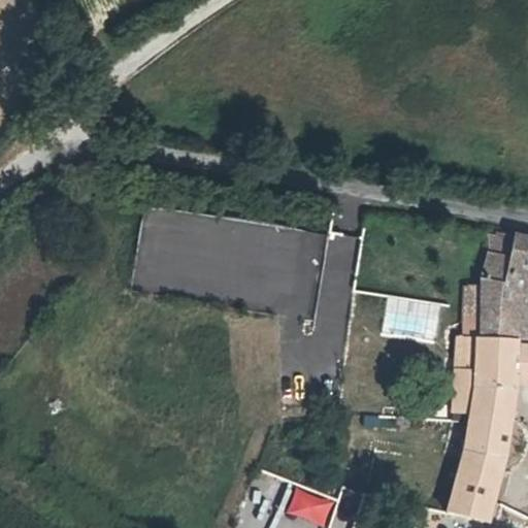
[(527,239),(497,233),(496,237),(487,235),(480,281),(480,288),(479,332),(479,335),(479,337),(514,340),(514,345),(527,347),(527,338),(525,338),(514,336),(516,291),(527,294),(527,292),(527,239)]
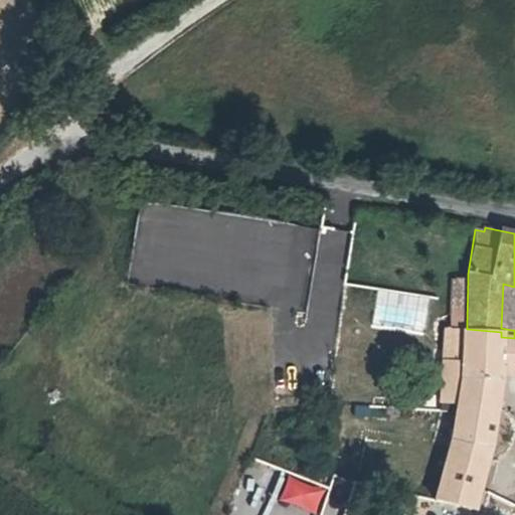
[(467,324),(468,281),(453,280),(451,324),(467,324)]
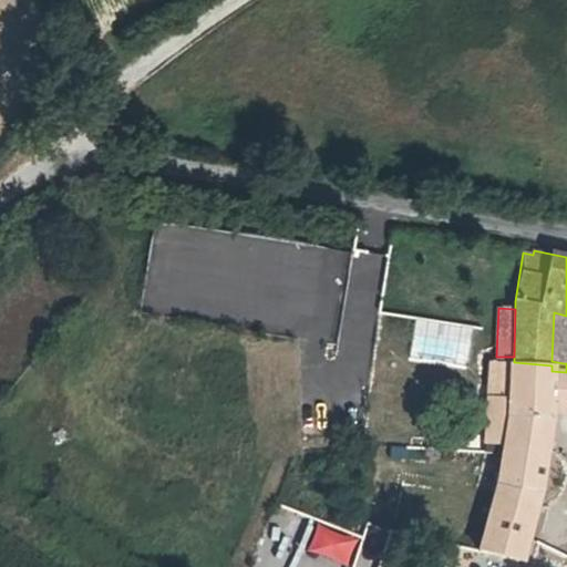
[(566,316),(554,312),(552,361),(564,363),(566,316)]
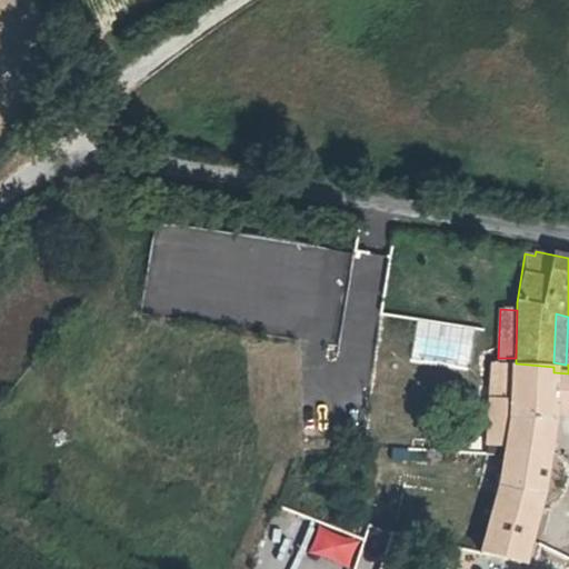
[(553,418),(553,409),(553,372),(553,367),(516,363),(516,361),(511,361),(511,365),(492,362),(489,400),(509,402),(507,442),(507,448),(479,552),(521,565),(540,493),(532,491),(538,459),(548,460),(553,418)]
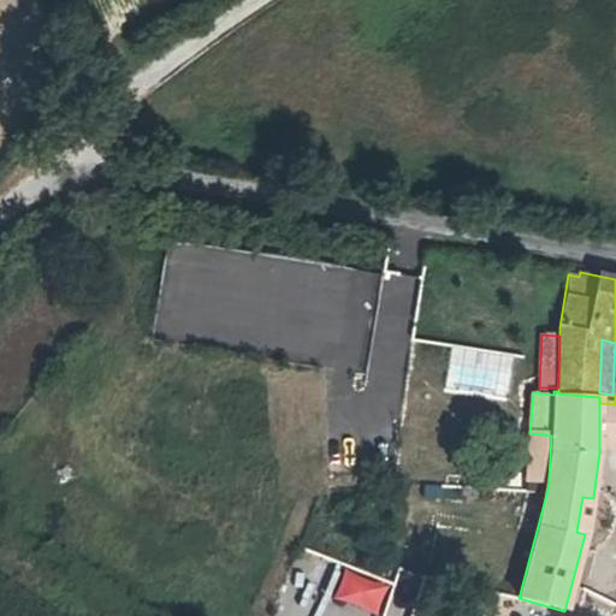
[(615,404),(599,403),(599,443),(615,443),(615,404)]
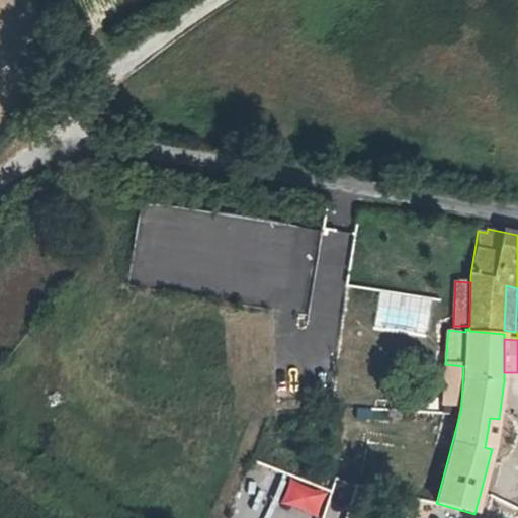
[(461,403),(463,366),(445,364),(442,401),(461,403)]
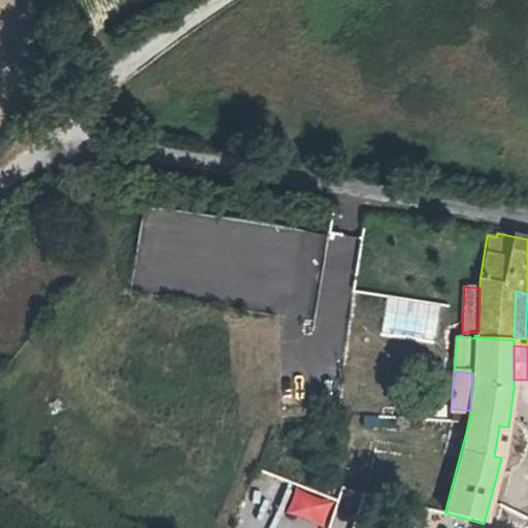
[(504,458),(508,427),(499,426),(494,456),(501,458),(504,458)]
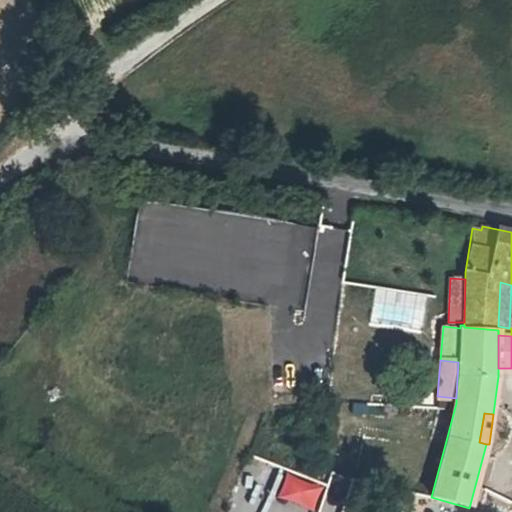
[(502,489),(508,459),(495,456),(488,486),(502,489)]
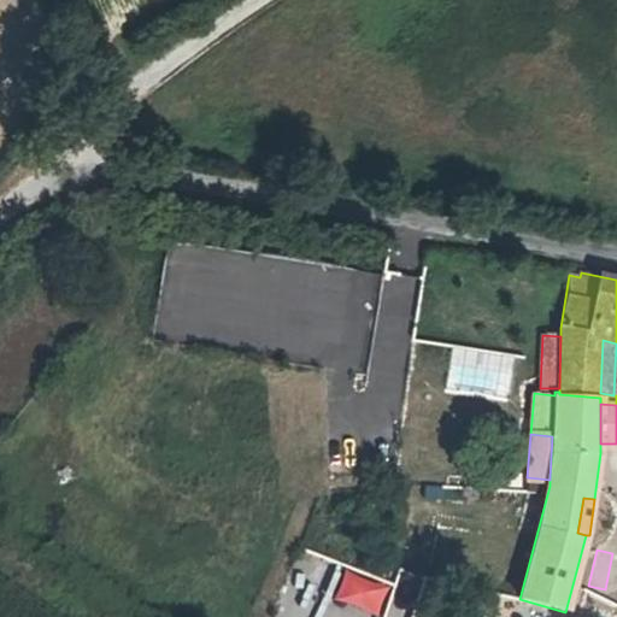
[(345,568),(333,597),(377,615),(389,586),(345,568)]
